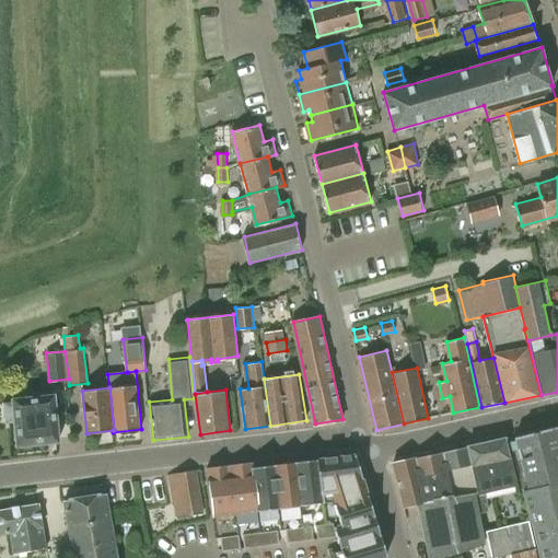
[(36,443),(59,441),(55,395),(13,399),(14,404),(10,404),(3,408),(4,418),(11,420),(15,420),(18,445),(20,445),(24,449),(32,448),(36,443)]
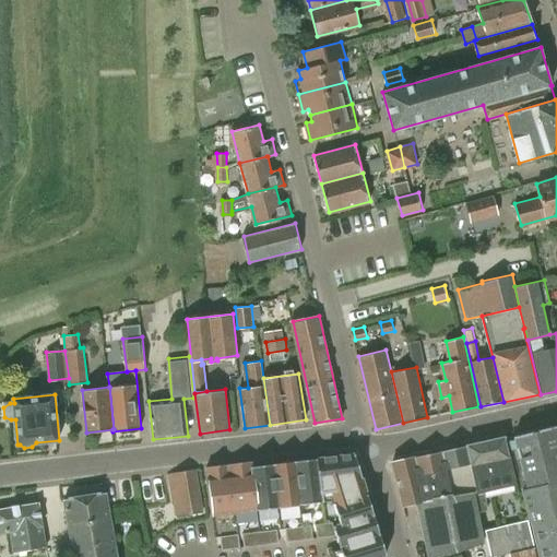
[(540,556),(555,556),(556,556),(556,425),(514,436),(529,489),(523,490),(540,556)]
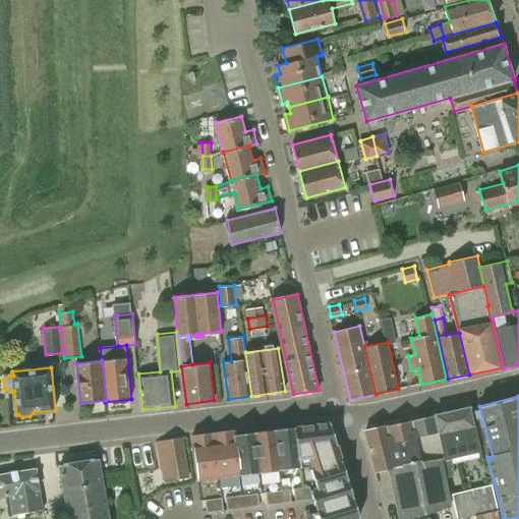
[(481,450),(471,406),(416,418),(426,462),(451,457),(481,450)]
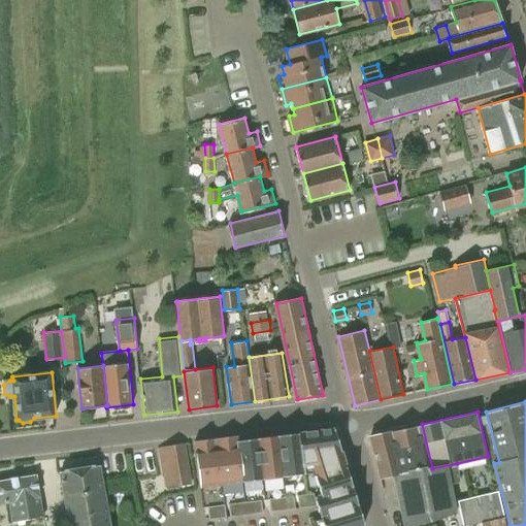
[(432,468),(422,424),(370,435),(382,477),(395,473),(405,525),(412,525),(457,512),(452,482),(460,480),(457,463),(432,468)]
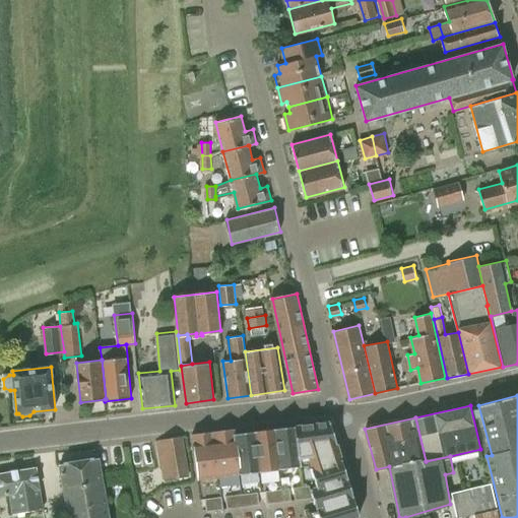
[(330,422),(296,426),(300,457),(310,456),(313,467),(309,468),(315,487),(311,488),(314,498),(317,508),(320,517),(347,517),(360,514),(330,422)]
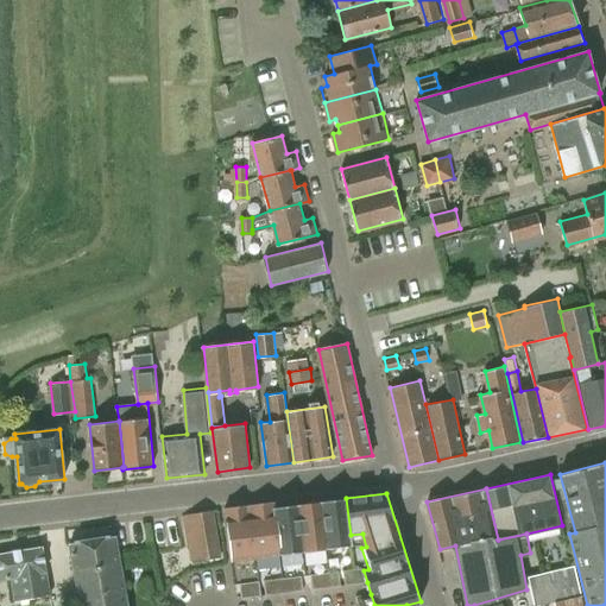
[(346,498),(322,502),(328,548),(352,545),(351,535),(346,498)]
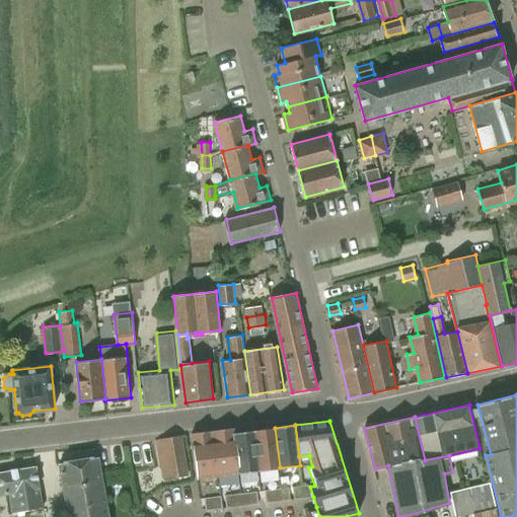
[(234,428),(214,430),(219,475),(239,472),(234,433),(235,433),(234,428)]
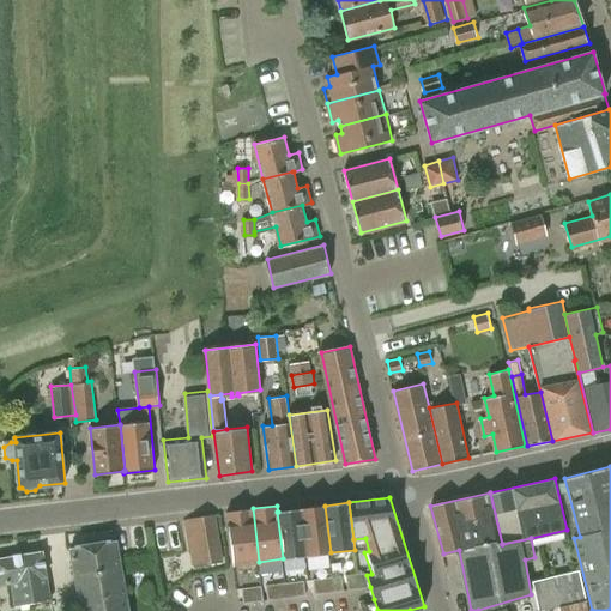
[(325,506),(301,508),(307,556),(331,552),(325,506)]
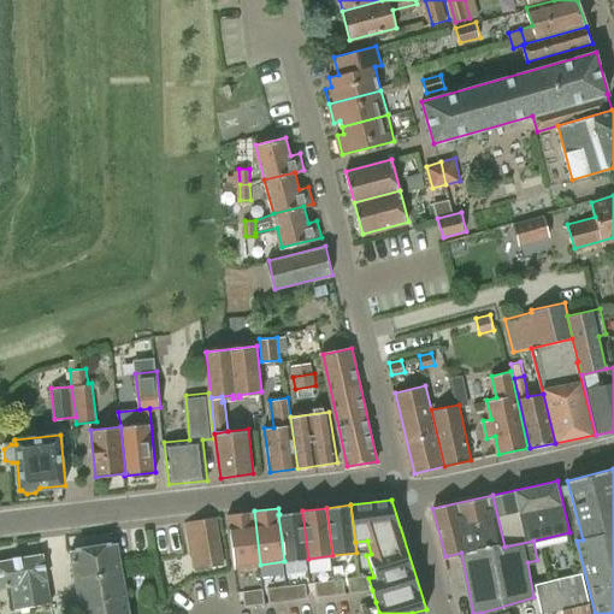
[(254,511),(229,514),(236,567),(260,565),(254,511)]
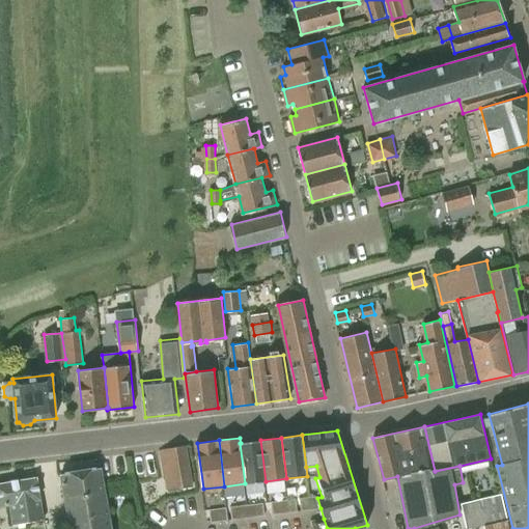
[(241,443),(240,443),(245,483),(266,481),(260,440),(241,443)]
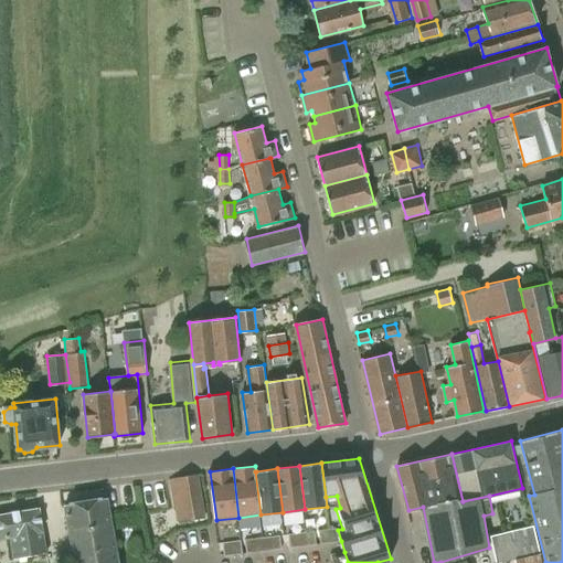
[(178,521),(205,517),(198,473),(171,478),(178,521)]
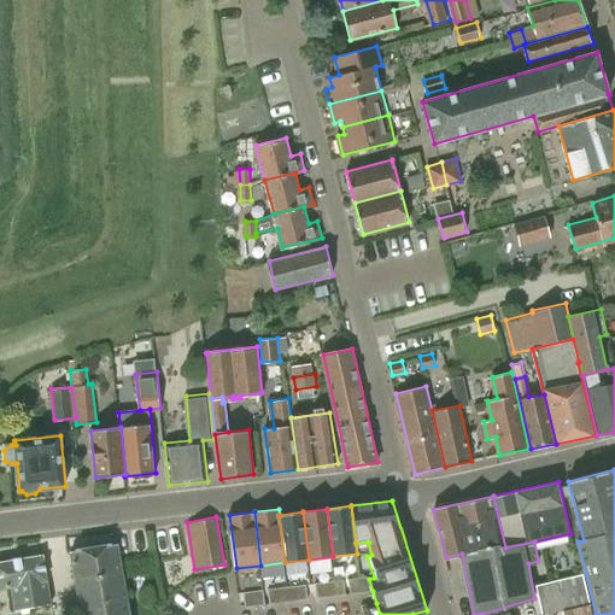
[(81,602),(124,593),(116,543),(71,550),(81,602)]
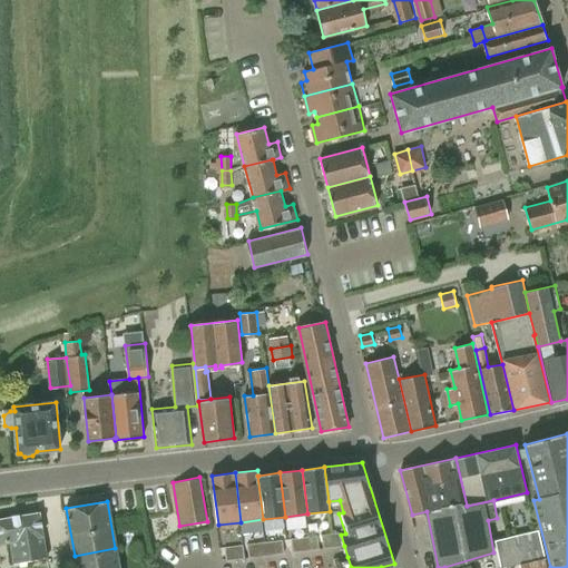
[(16,562),(48,557),(40,511),(0,518),(0,542),(12,541),(16,562)]
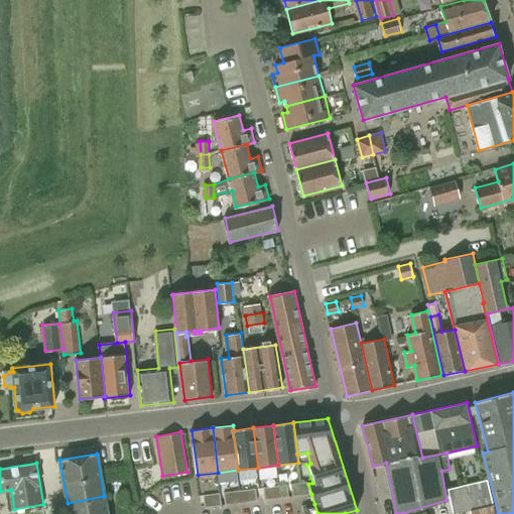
[(472,513),(495,513),(488,479),(448,488),(454,513),(471,509),(472,513)]
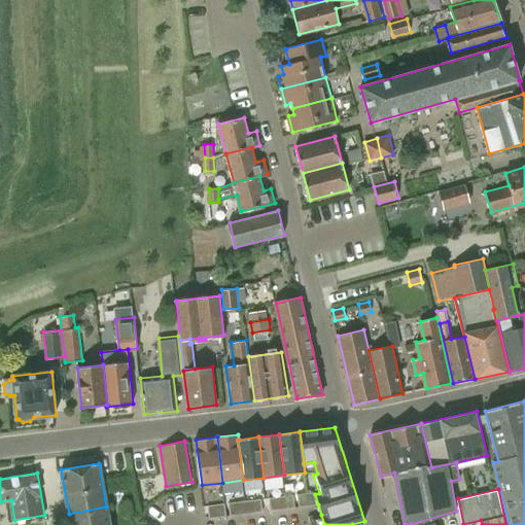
[(314,492),(306,493),(308,505),(318,504),(315,494),(314,492)]
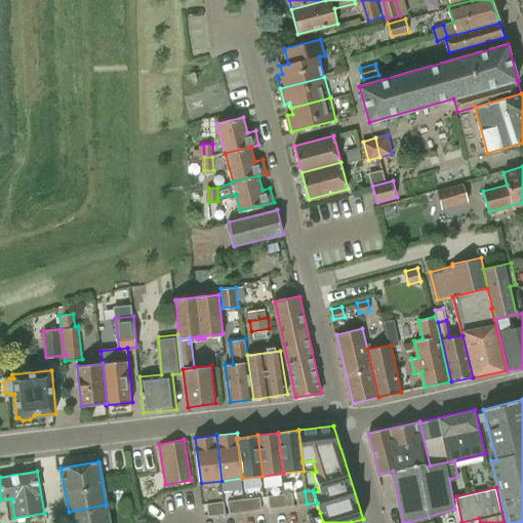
[(305,491),(297,492),(298,505),(307,504),(305,491)]
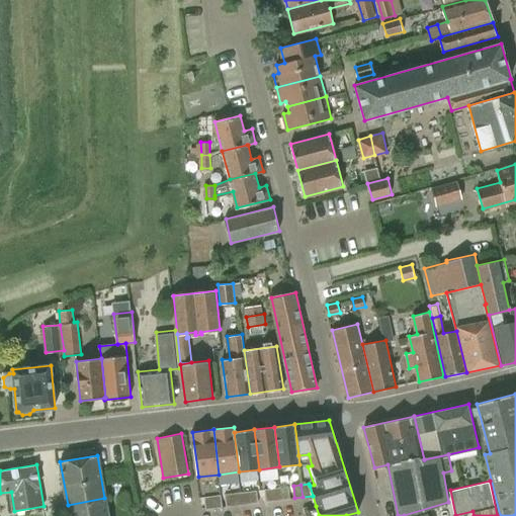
[(288,486),(281,487),(282,499),(290,498),(288,486)]
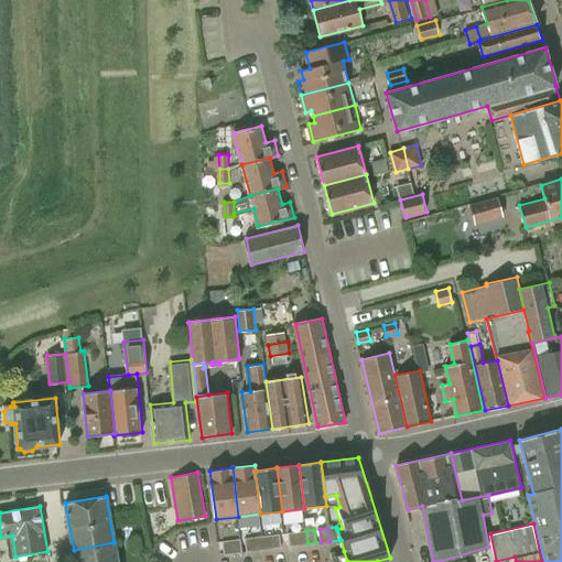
[(306,530),(299,531),(300,544),(307,543),(306,530)]
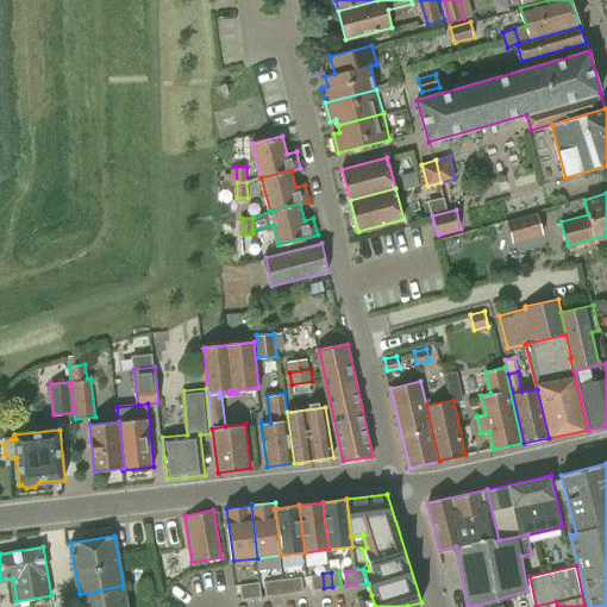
[(321,574),(313,575),(314,589),(324,588),(321,574)]
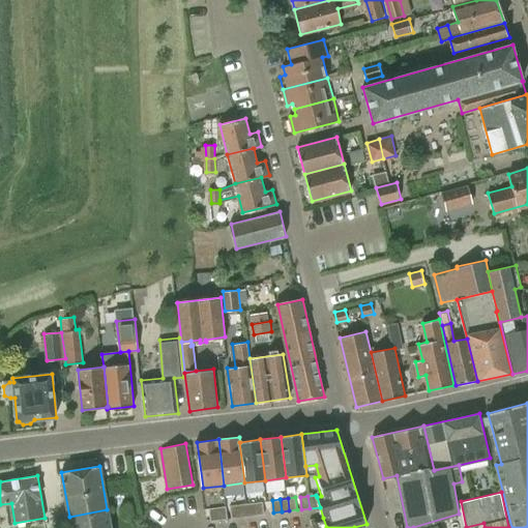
[(263,501),(256,502),(257,515),(265,514),(263,501)]
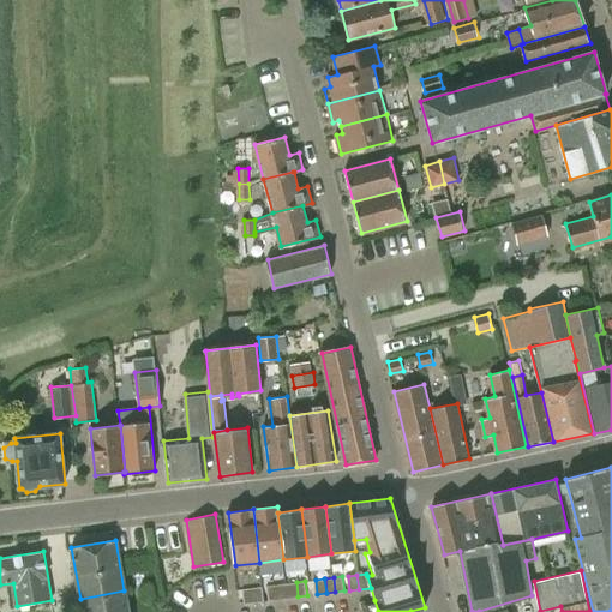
[(297,582),(287,583),(288,598),(298,597),(297,582)]
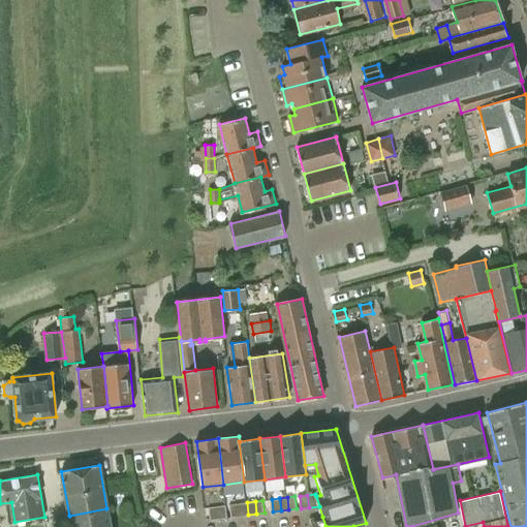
[(247,502),(239,503),(241,516),(248,515),(247,502)]
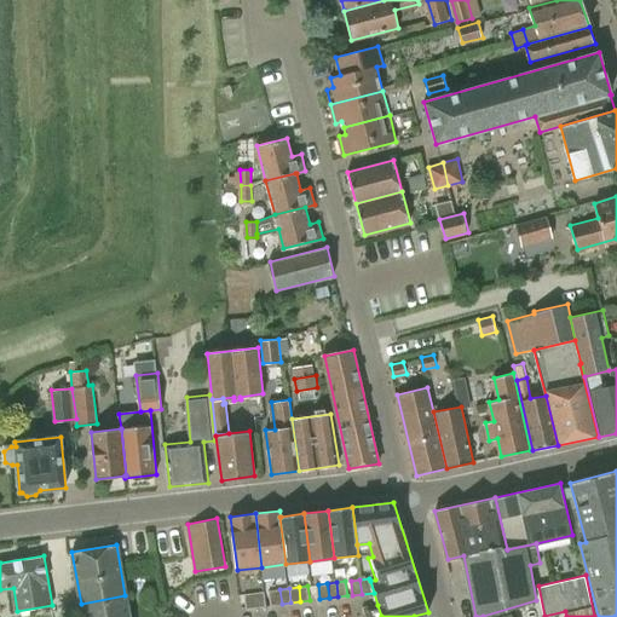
[(280,589),(271,590),(272,605),(282,604),(280,589)]
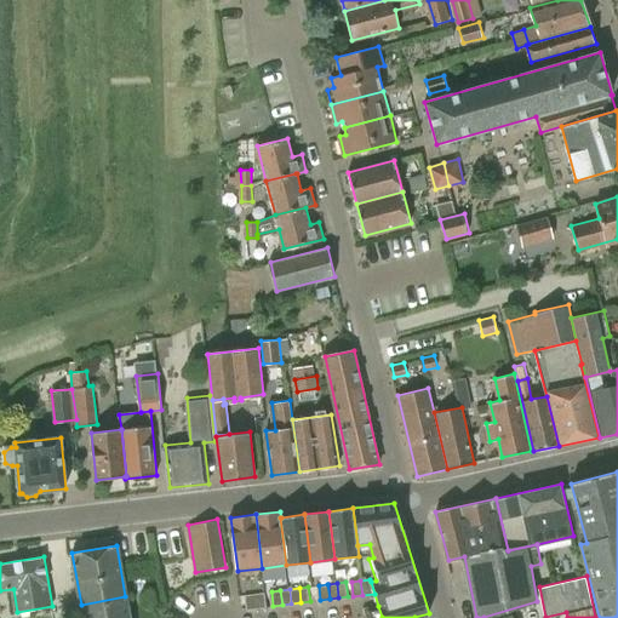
[(256,593),(247,594),(249,610),(258,608),(256,593)]
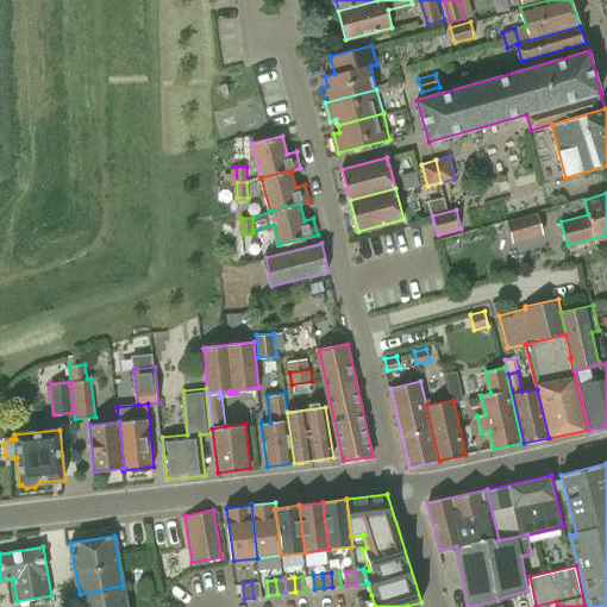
[(261,582),(251,582),(254,598),(262,596),(261,582)]
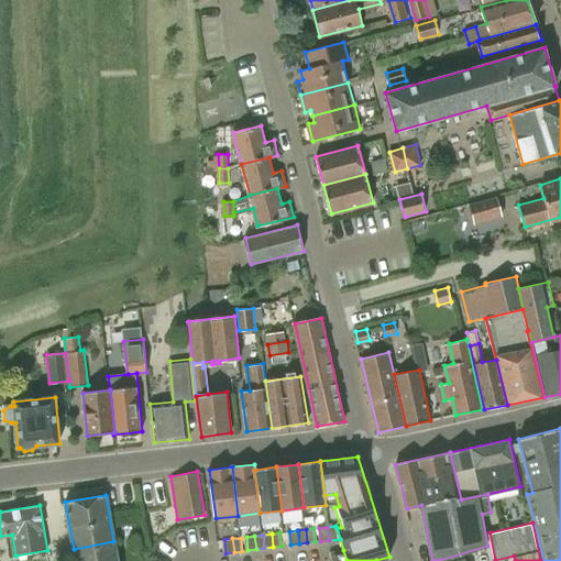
[(117,560),(113,541),(74,549),(75,560),(117,560)]
